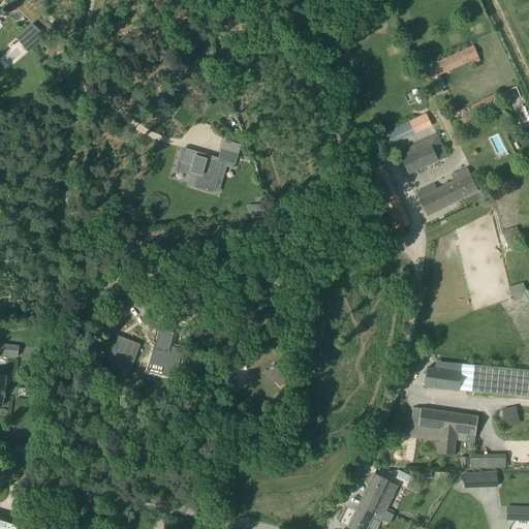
[(404,23),(412,21),(409,11),(401,14),(404,23)]
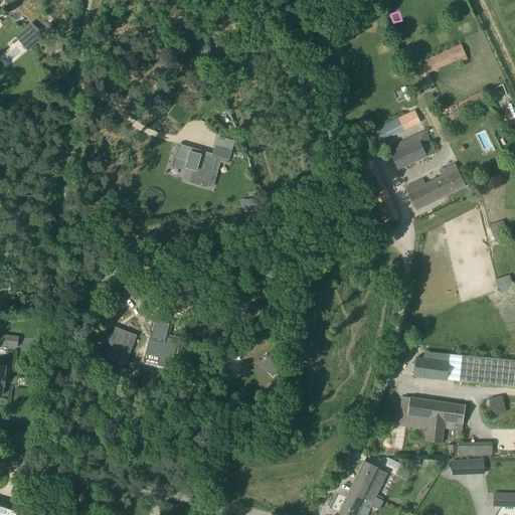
[(26,27),(15,36),(27,51),(36,44),(43,37),(40,30),(31,23),(26,27)]
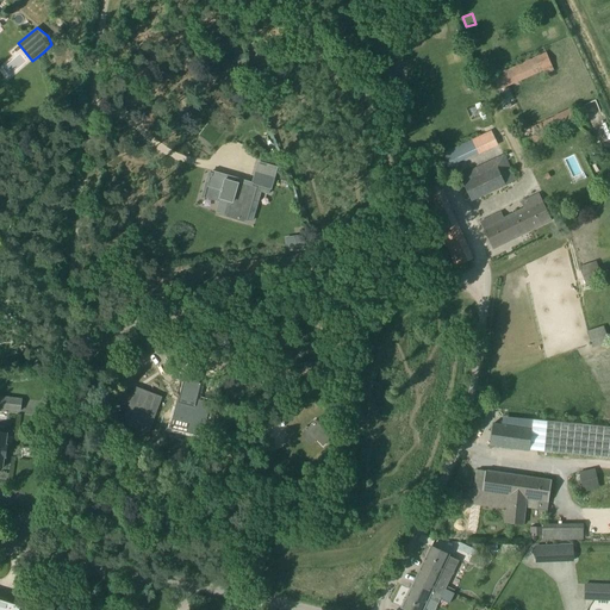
[(554,70),(552,66),(547,53),(492,76),(497,89),(542,70),(545,75),(554,70)]
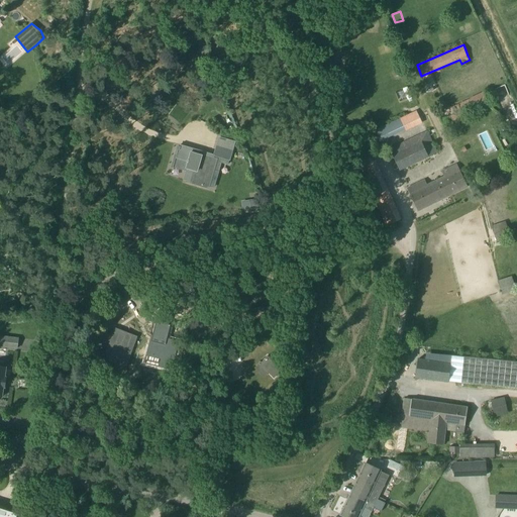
[(443,124),(489,103),(485,92),(438,113),(443,124)]
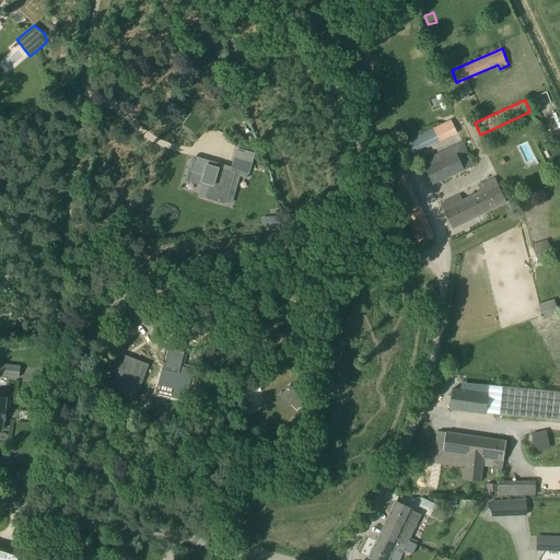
[(411,153),(456,131),(452,120),(406,142),(411,153)]
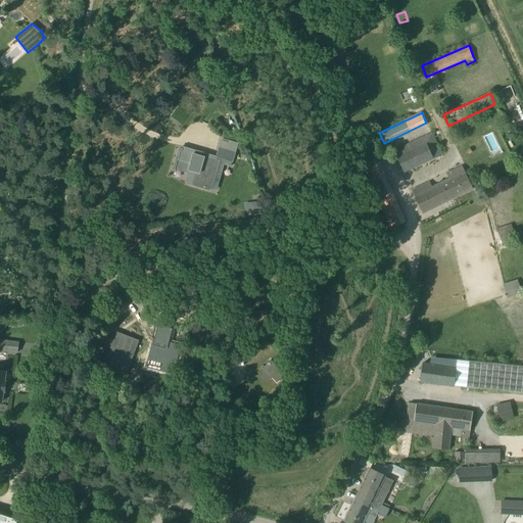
[(403,173),(442,154),(432,133),(393,150),(403,173)]
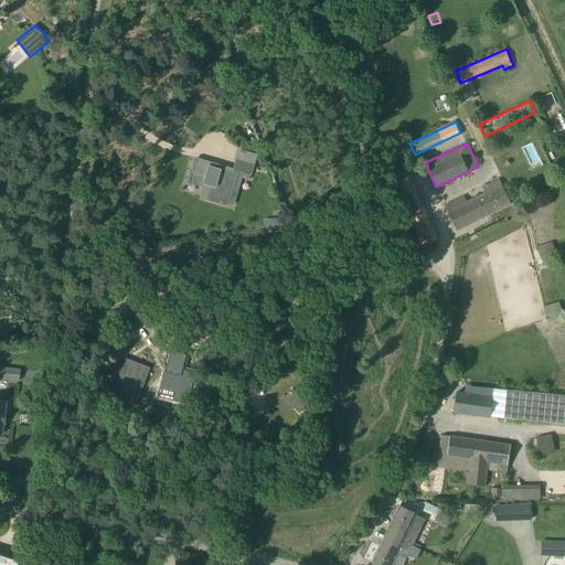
[(235,171),(241,151),(224,147),(219,167),(235,171)]
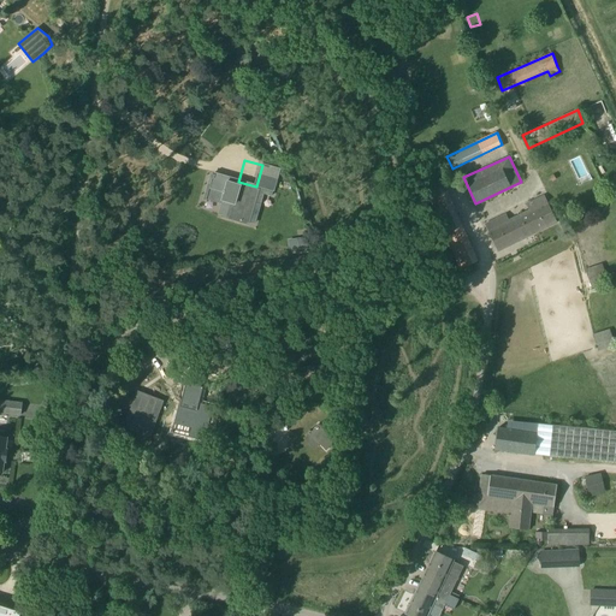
[(224,193),(220,201),(236,205),(242,185),(232,183),(232,182),(231,183),(227,182),(227,181),(212,176),(208,188),(224,193)]
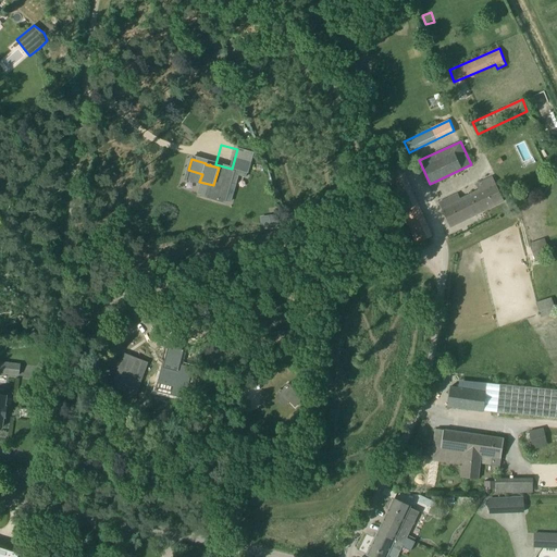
[(386,175),(416,244),(432,236),(403,169),(386,175)]
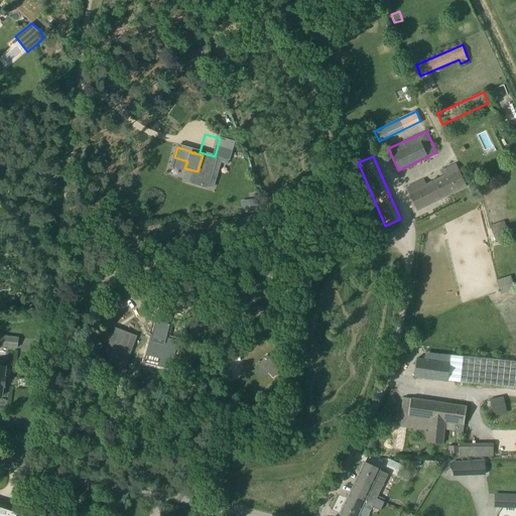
[(443,177),(409,194),(417,210),(466,186),(458,170),(455,163),(440,170),(443,177)]
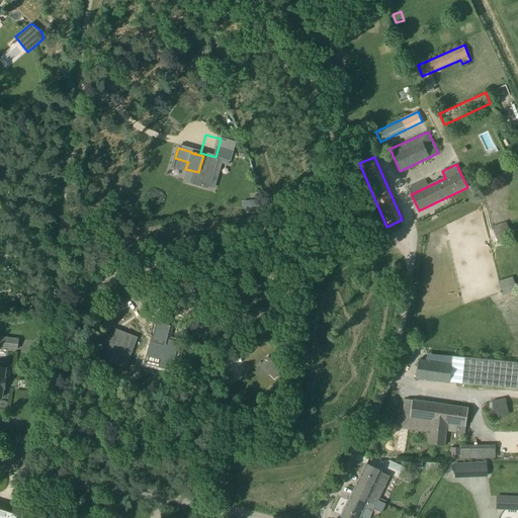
[(247,203),(250,212),(260,209),(256,200),(247,203)]
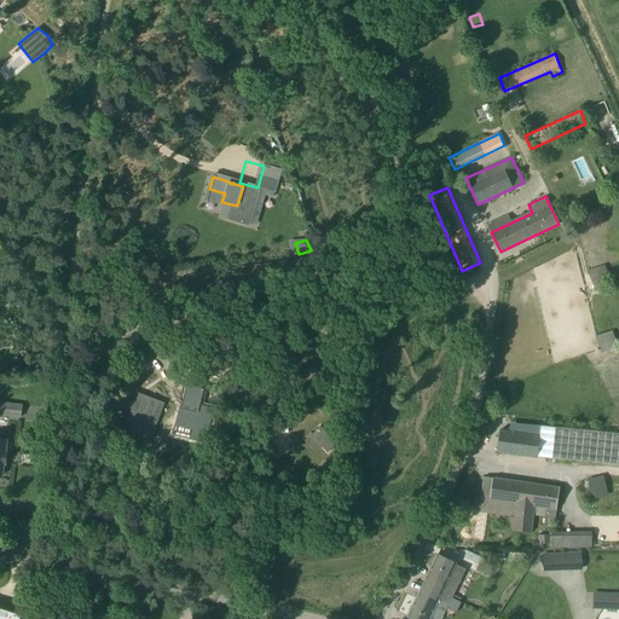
[(589,271),(595,289),(611,283),(605,265),(589,271)]
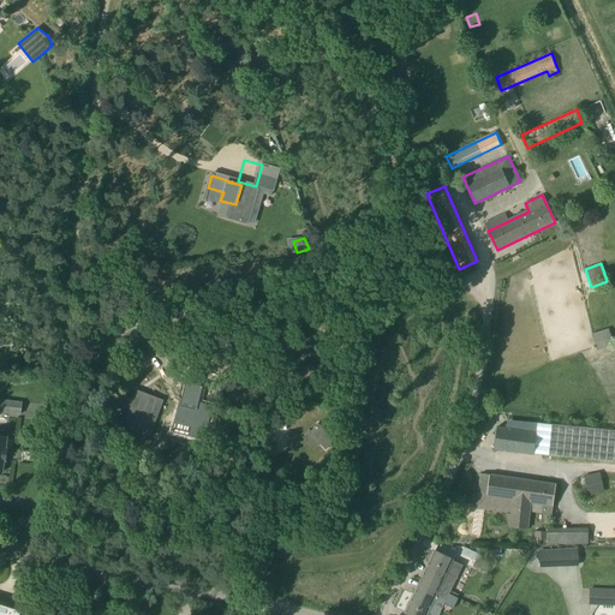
[(227,308),(225,297),(196,304),(198,315),(227,308)]
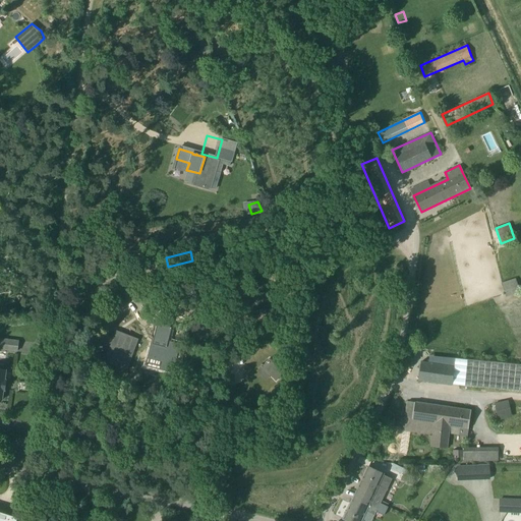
[(519,290),(514,278),(502,283),(507,294),(519,290)]
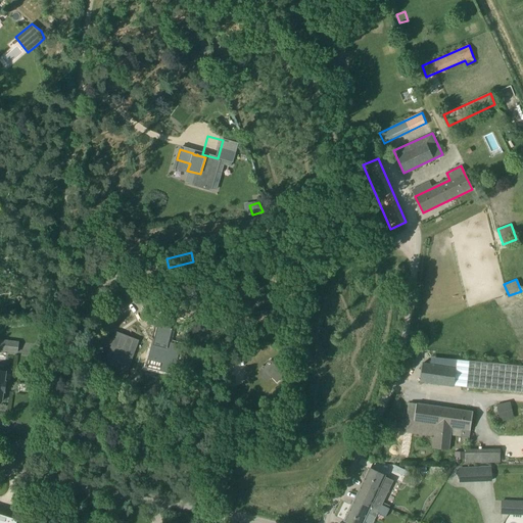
[(173,329),(157,326),(157,325),(149,360),(164,364),(173,329)]
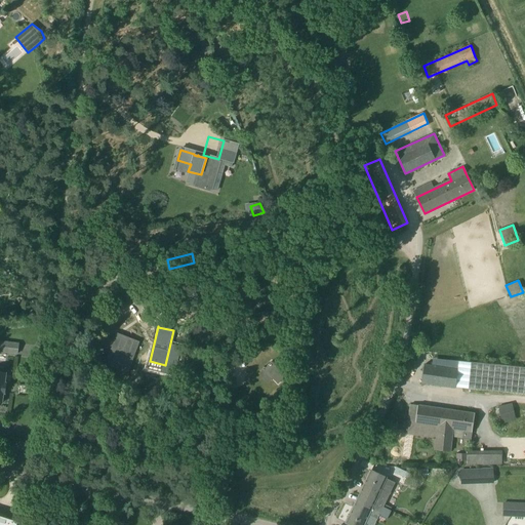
[(117,333),(105,365),(127,373),(139,341),(117,333)]
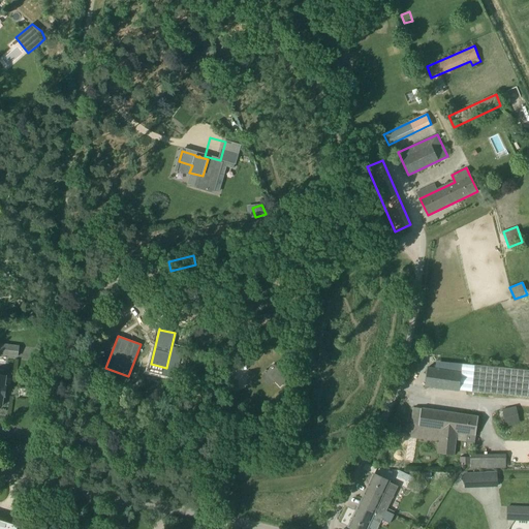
[(0,344),(0,353),(18,355),(19,346),(0,344)]
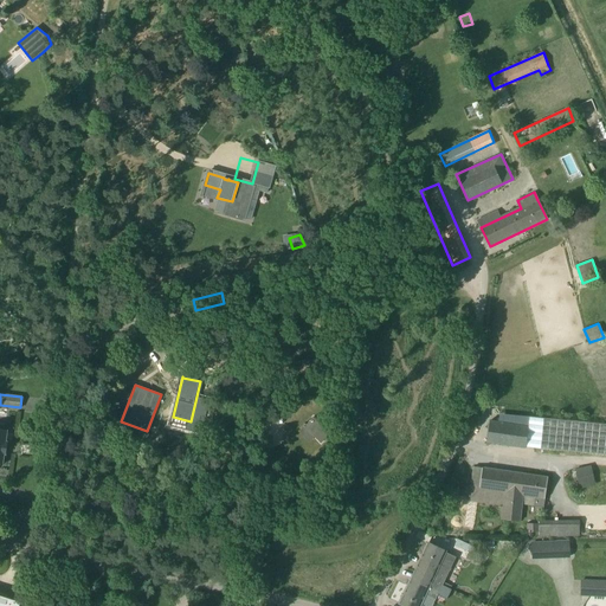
[(330,433),(313,417),(298,431),(309,443),(314,438),(320,444),(330,433)]
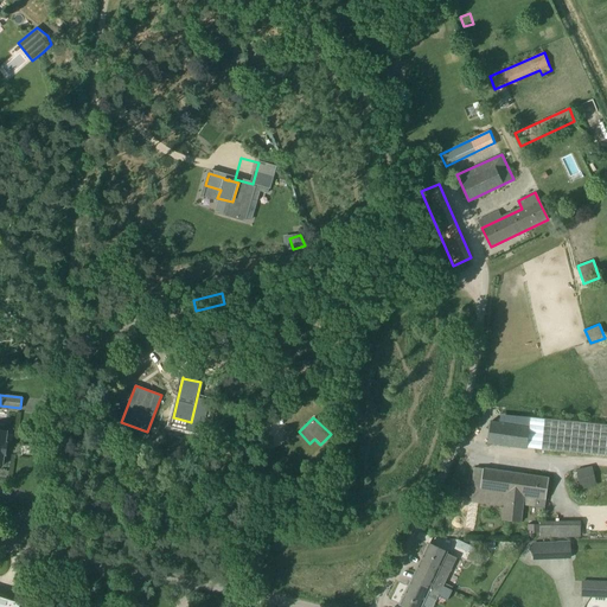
[(606,441),(606,427),(531,419),(530,433),(606,441)]
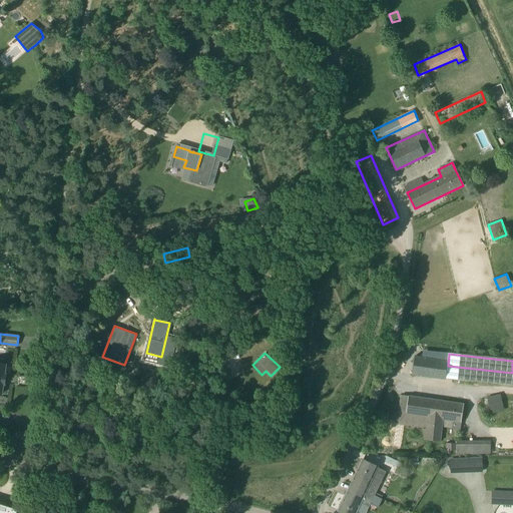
[(414,357),(412,374),(445,380),(448,362),(414,357)]
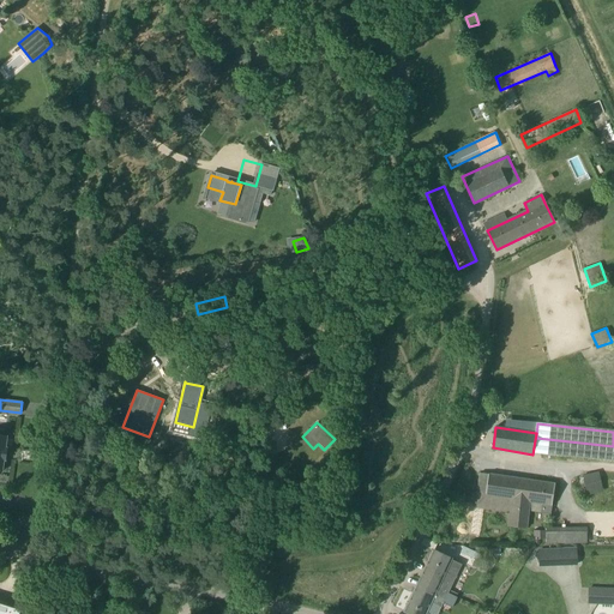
[(529,512),(541,513),(552,515),(555,483),(480,473),(475,507),(510,512),(509,527),(527,529),(529,512)]
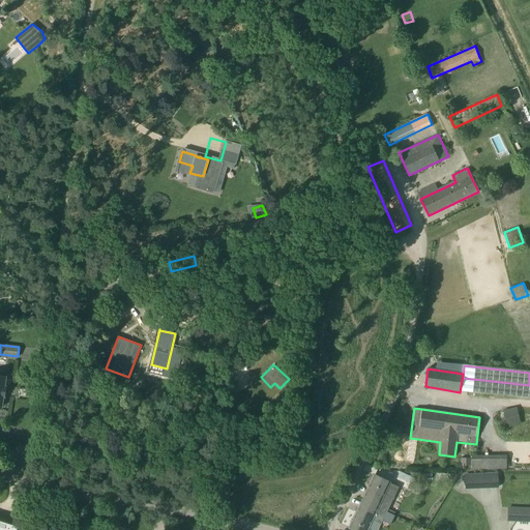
[(517,408),(503,411),(506,421),(519,418),(517,408)]
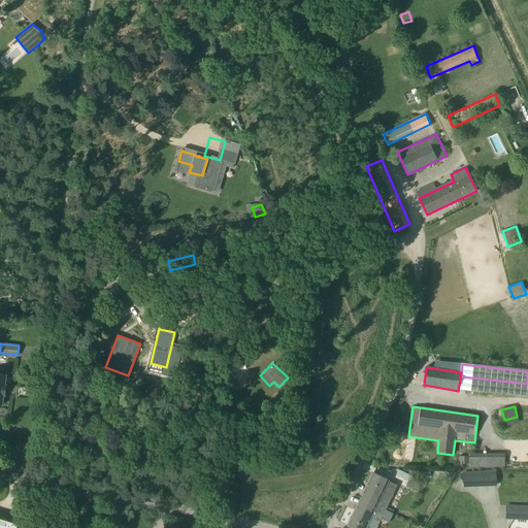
[(469,467),(504,467),(504,454),(469,454),(469,456),(459,457),(459,464),(460,464),(460,468),(463,468),(463,464),(469,464),(469,467)]
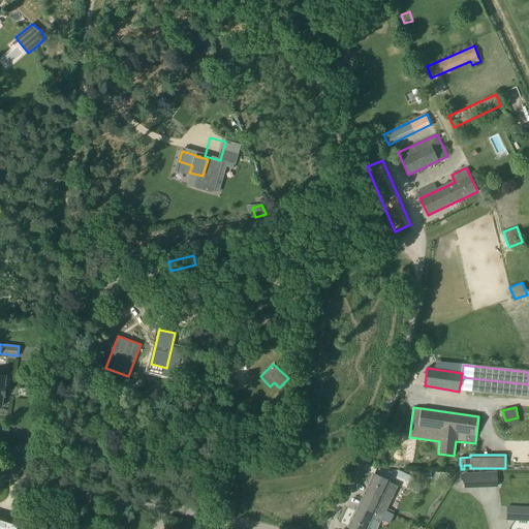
[(499,487),(499,471),(464,472),(464,488),(499,487)]
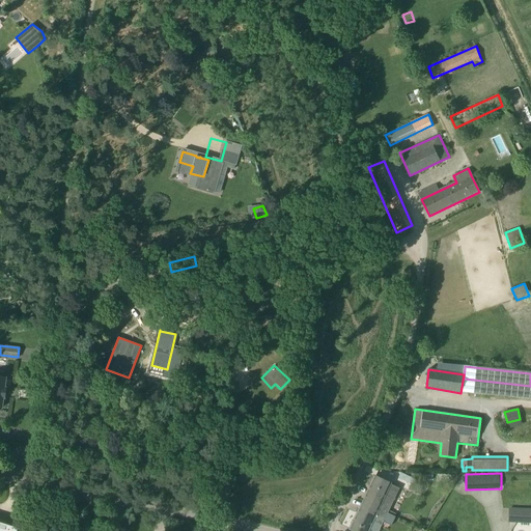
[(375,475),(363,502),(388,513),(399,488),(390,484),(391,483),(375,475)]
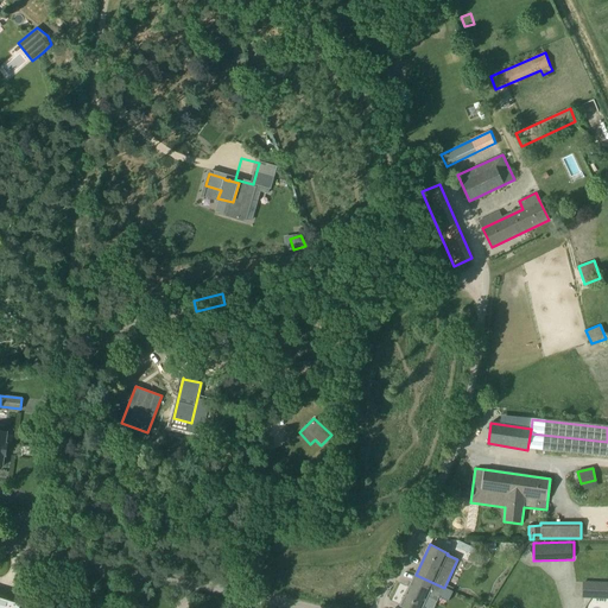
[(464,544),(462,551),(470,555),(474,548),(464,544)]
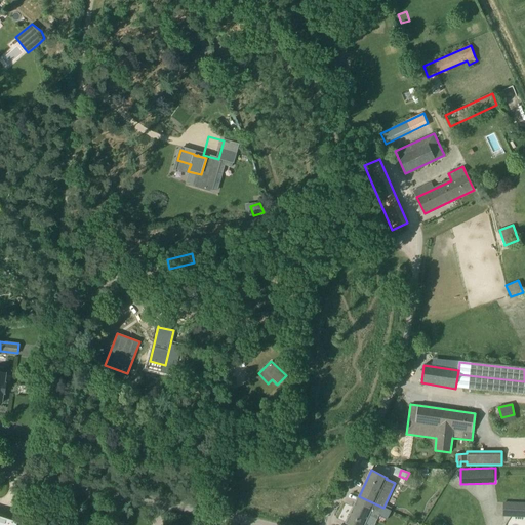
[(384,508),(359,496),(346,523),(349,524),(363,524),(368,515),(377,519),(384,508)]
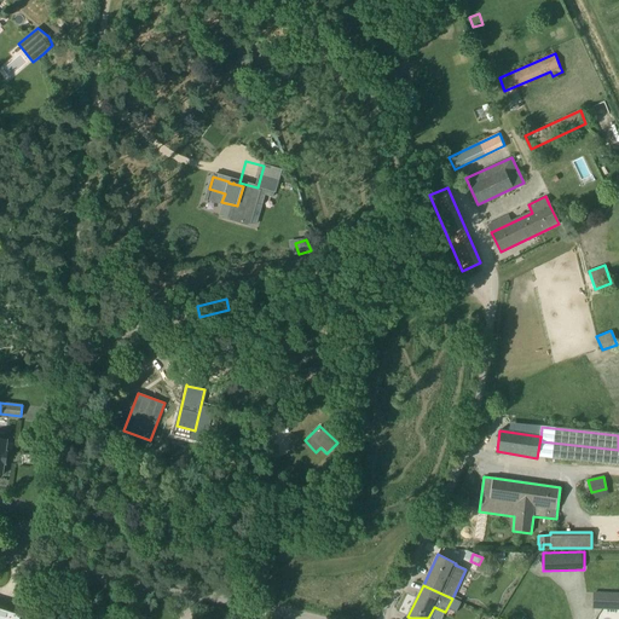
[(618,594),(594,594),(593,608),(597,608),(596,609),(603,609),(603,608),(618,608),(618,594)]
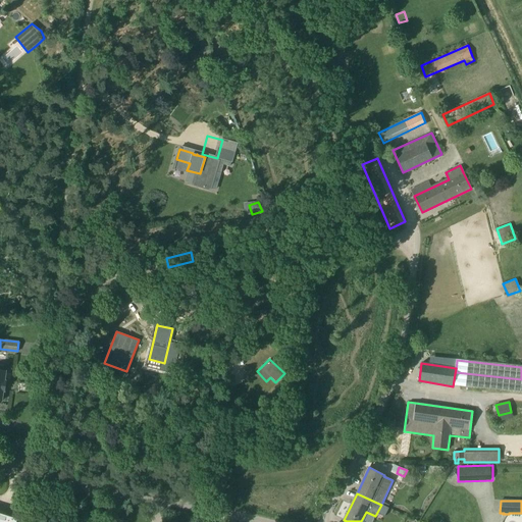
[(16,521),(17,519),(0,513),(0,521),(16,521)]
